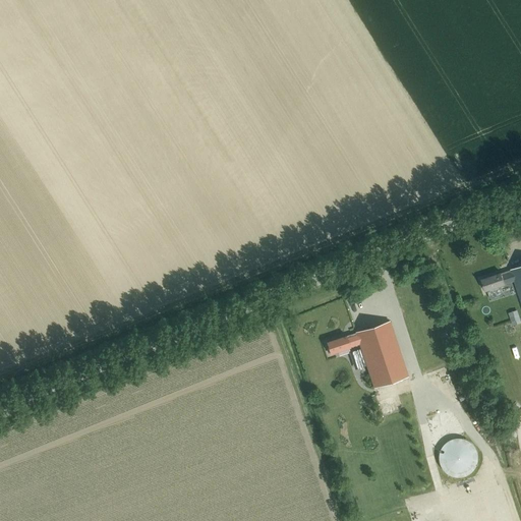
[(502,274),(481,281),(485,292),(506,285),(515,282),(520,300),(520,267),(511,271),(502,274)]
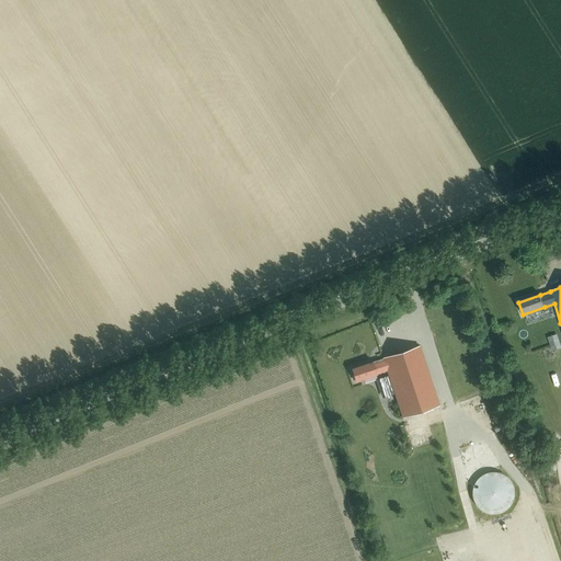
[(373,362),(352,369),(356,381),(377,374),(387,370),(403,418),(439,405),(420,346),(384,358),(384,359),(374,363),(373,362)]
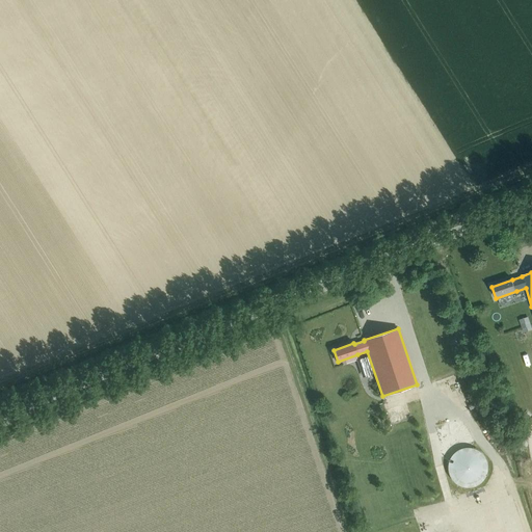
[(460,391),(452,395),(454,401),(463,397),(460,391)]
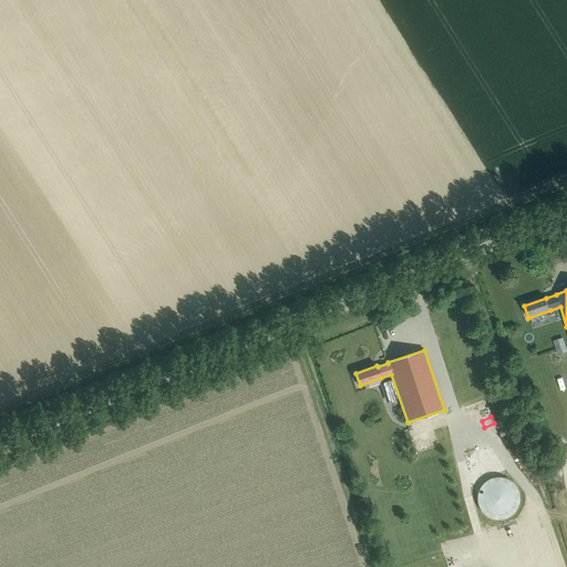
[(463,453),(465,461),(490,454),(487,446),(463,453)]
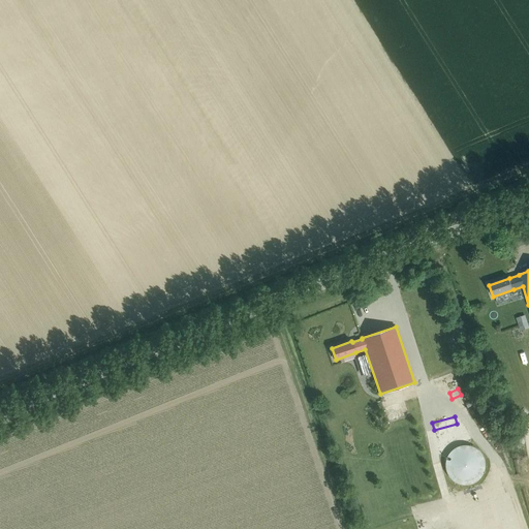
[(485,461),(484,459),(484,458),(483,456),(481,455),(480,453),(478,450),(477,449),(476,448),(474,447),(473,447),(471,446),(470,446),(468,445),(466,445),(464,445),(461,445),(460,446),(458,447),(456,447),(455,448),(453,449),(452,450),(450,452),(449,454),(448,455),(447,457),(446,458),(446,460),(445,461),(445,462),(445,463),(445,465),(445,466),(445,468),(446,470),(446,472),(447,474),(448,476),(449,478),(452,479),(454,481),(455,481),(457,483),(459,484),(461,485),(463,485),(464,485),(466,485),(468,485),(469,485),(471,484),(473,484),(475,483),(476,481),(478,480),(479,478),(481,476),(481,475),(483,474),(484,473),(484,471),(485,469),(485,468),(485,467),(485,466),(485,464),(485,463),(485,461)]
